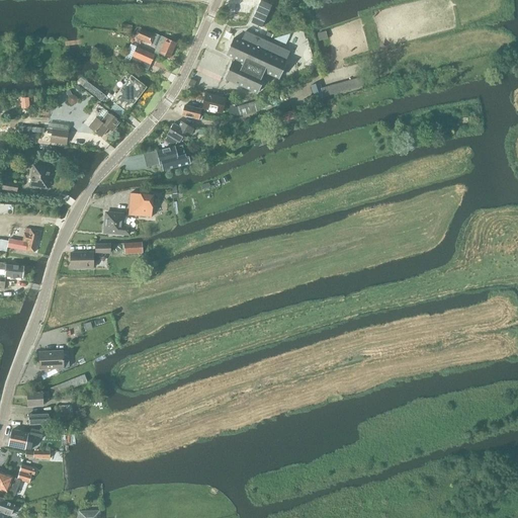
[(270,27),(277,11),(259,3),(252,20),(270,27)]
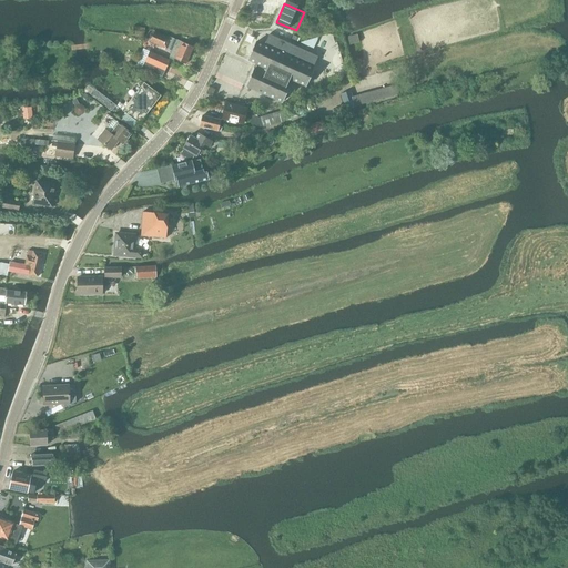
[(170,40),(154,32),(150,42),(166,49),(166,48),(173,50),(170,57),(185,64),(193,48),(171,38),(170,40)]
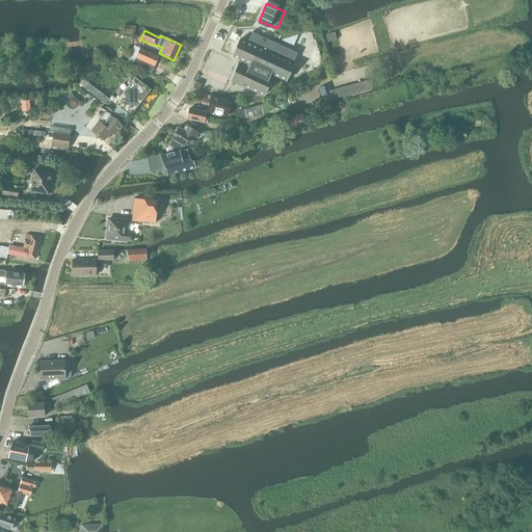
[(293,63),(297,53),(251,32),(247,43),(240,40),(232,56),(241,60),(239,64),(238,63),(231,81),(264,96),(271,79),(270,78),(272,75),(286,81),(294,64),(293,63)]
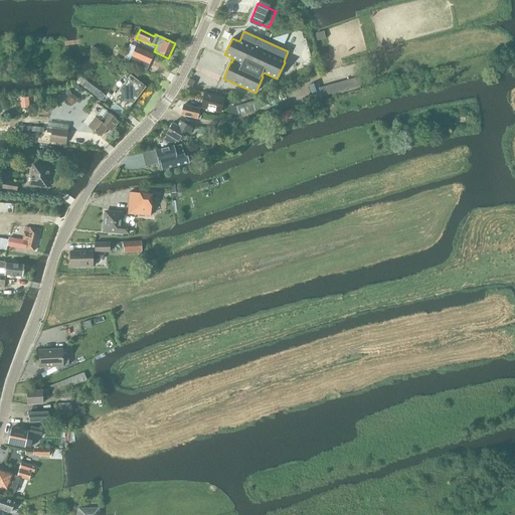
[(324,31),(315,33),(317,40),(325,38),(324,31)]
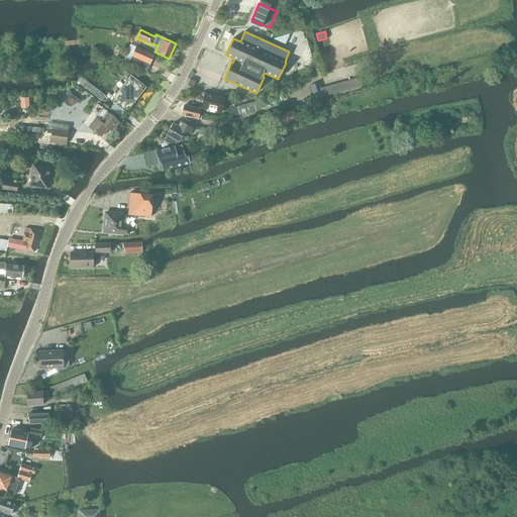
[(285,44),(290,33),(273,38),(273,39),(285,44)]
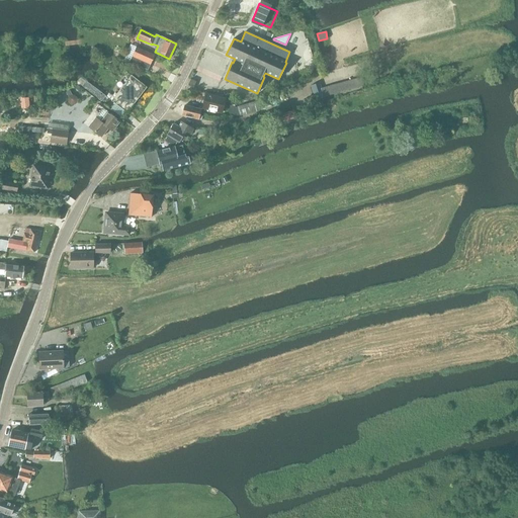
[(155,54),(137,46),(130,62),(148,70),(155,54)]
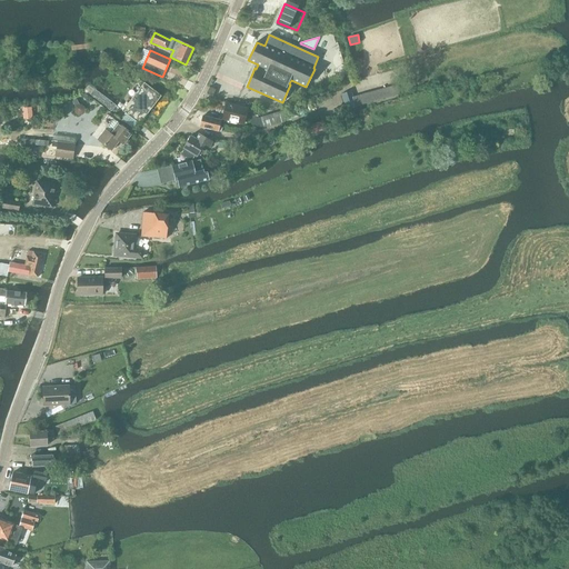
[(123,110),(122,111),(139,123),(161,96),(145,83),(143,83),(147,86),(127,113),(123,110)]
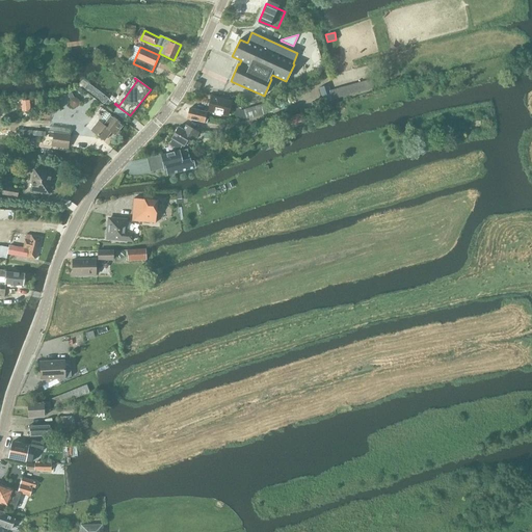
[(329,91),(333,100),(373,88),(371,80),(329,91)]
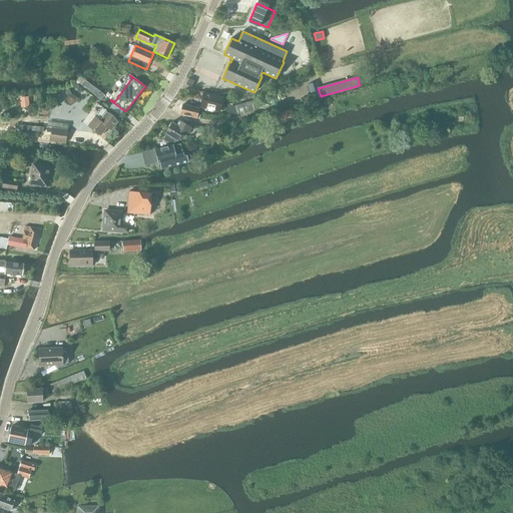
[(85,80),(82,85),(97,97),(97,98),(100,100),(104,95),(101,92),(85,80)]
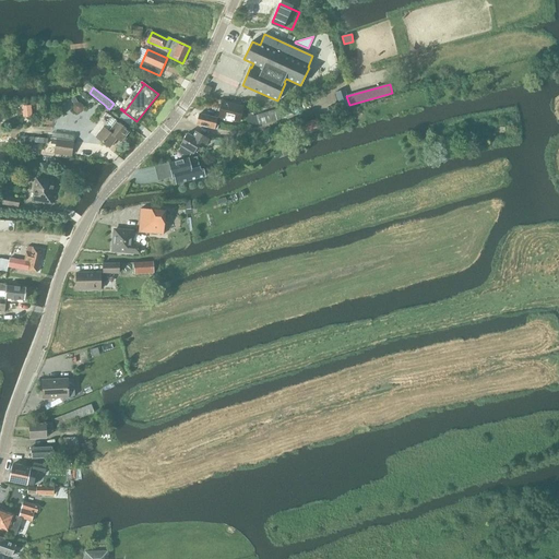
[(349,105),(346,96),(345,90),(335,93),(341,108),(349,105)]
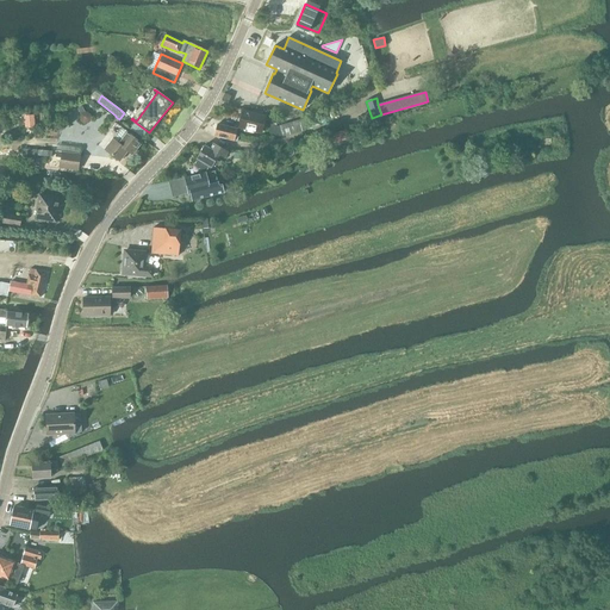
[(242,111),(238,126),(260,132),(263,116),(242,111)]
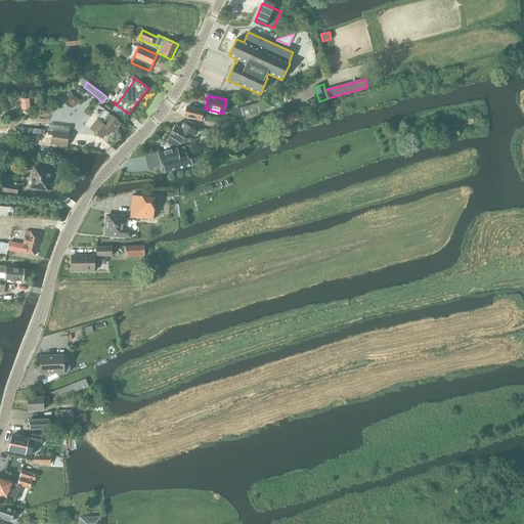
[(272,98),(261,101),(263,110),(274,106),(272,98)]
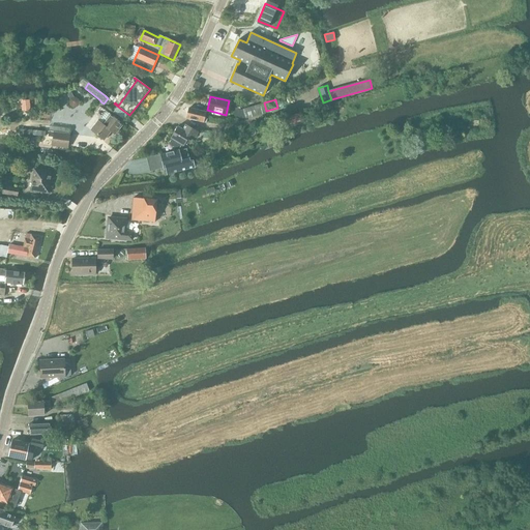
[(263,104),(242,109),(243,110),(245,118),(265,113),(263,104)]
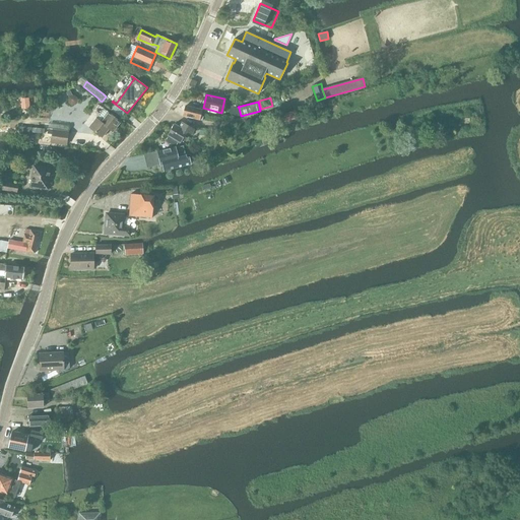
[(186,106),(183,117),(202,121),(203,117),(201,116),(202,110),(186,106)]
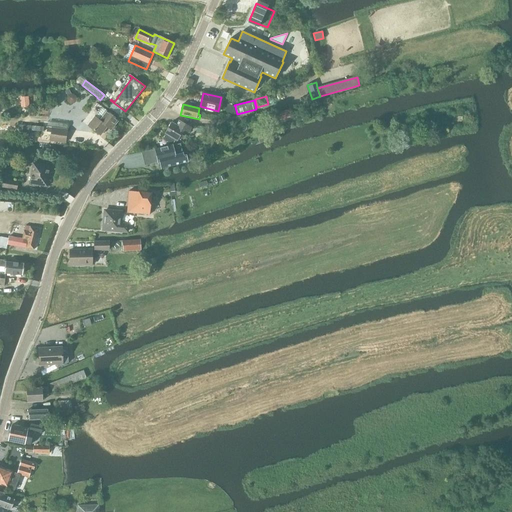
[(235,106),(226,106),(227,115),(237,114),(235,106)]
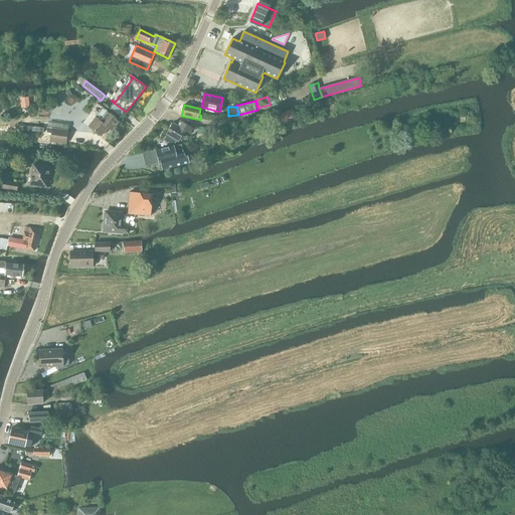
[(120,120),(107,110),(99,121),(95,118),(89,126),(101,136),(108,128),(112,131),(120,120)]
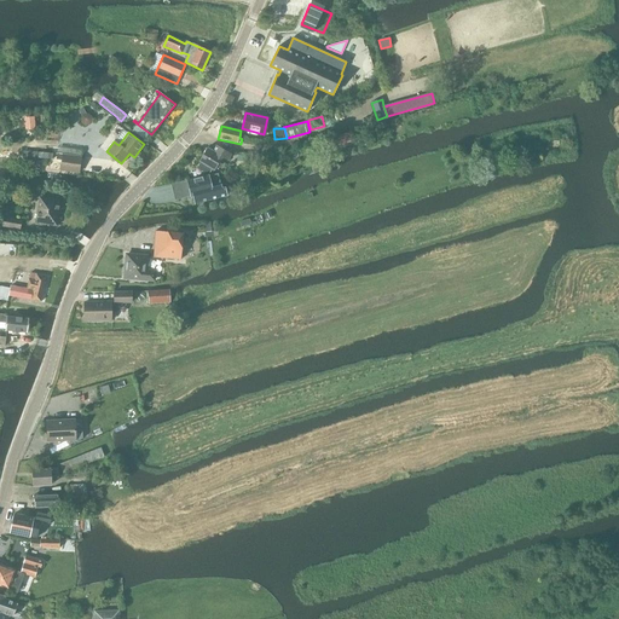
[(339,146),(354,140),(352,132),(335,137),(339,146)]
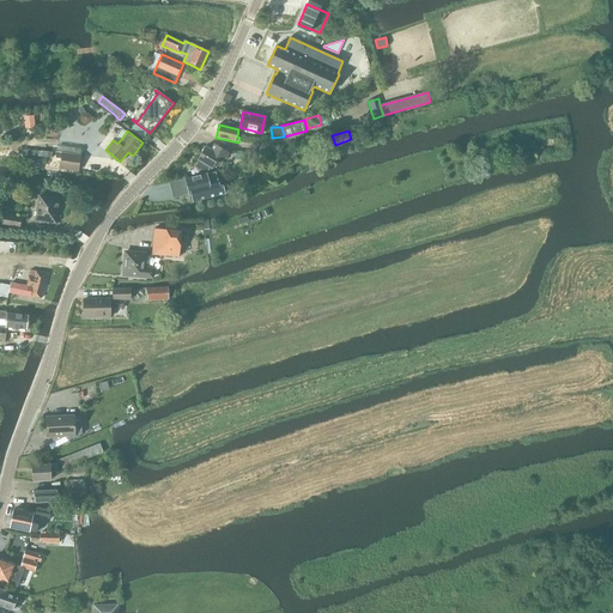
[(198,159),(212,169),(220,156),(225,159),(229,152),(214,144),(211,150),(205,146),(198,159)]
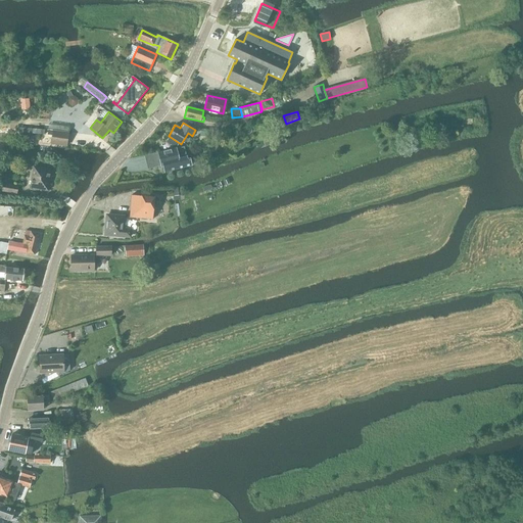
[(51,136),(50,143),(66,145),(68,133),(52,131),(52,132),(51,136)]
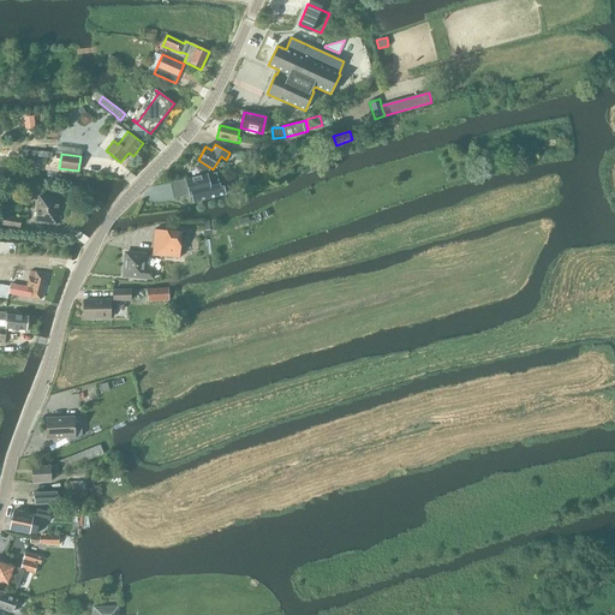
[(193,178),(186,180),(190,196),(192,196),(193,202),(226,195),(224,186),(220,187),(216,173),(208,175),(207,174),(196,177),(193,178)]
